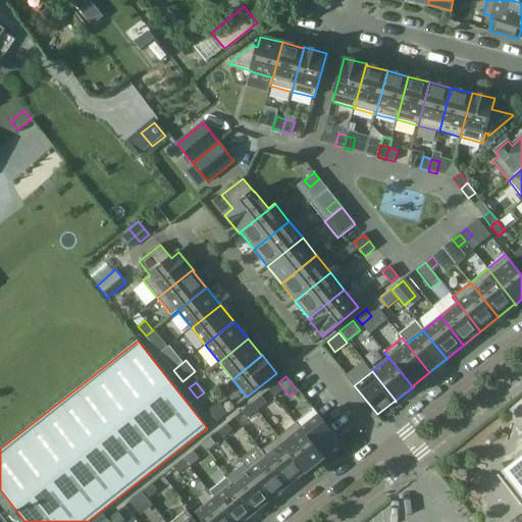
[(283,389),(278,382),(268,390),(274,397),(283,389)]
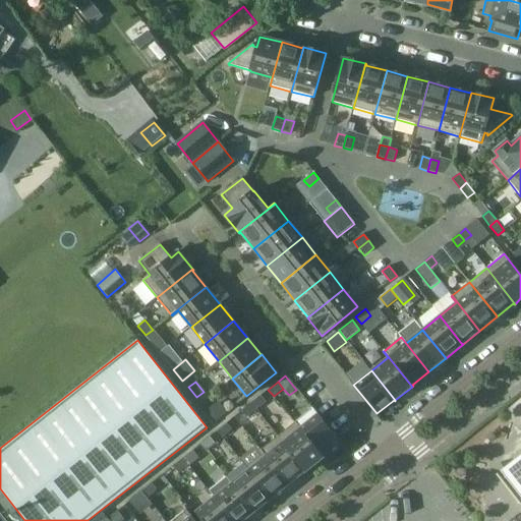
[(267,402),(261,395),(251,403),(256,410),(267,402)]
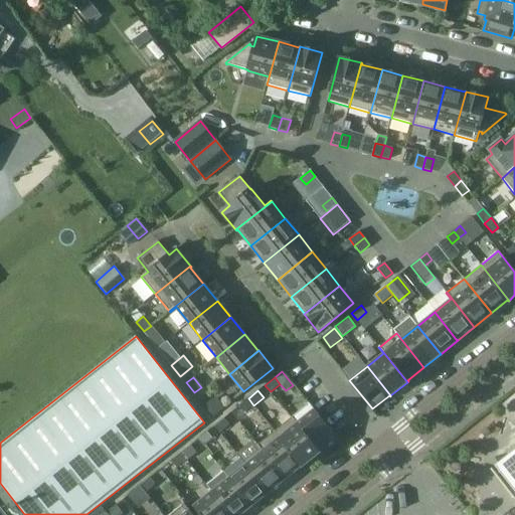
[(215,397),(204,405),(213,416),(224,408),(215,397)]
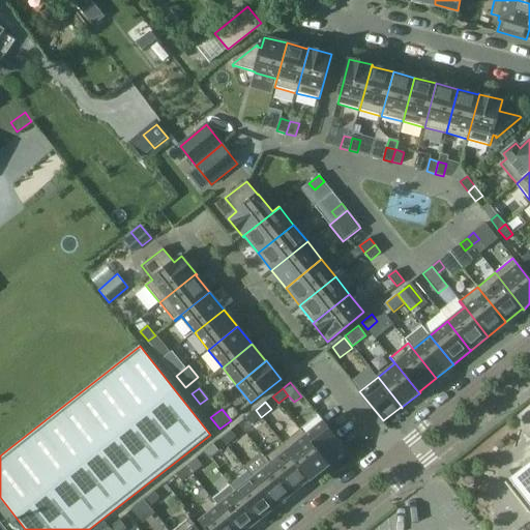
[(256,410),(245,418),(252,424),(261,417),(256,410)]
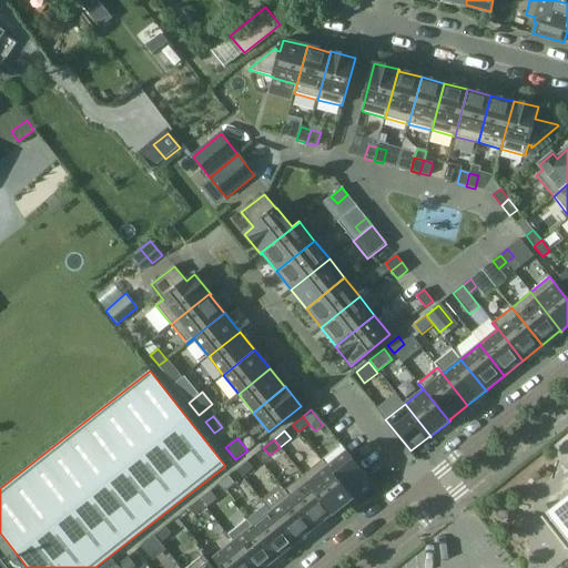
[(322,459),(321,460),(353,499),(353,498),(353,497),(371,483),(346,452),(327,466),(322,459)]
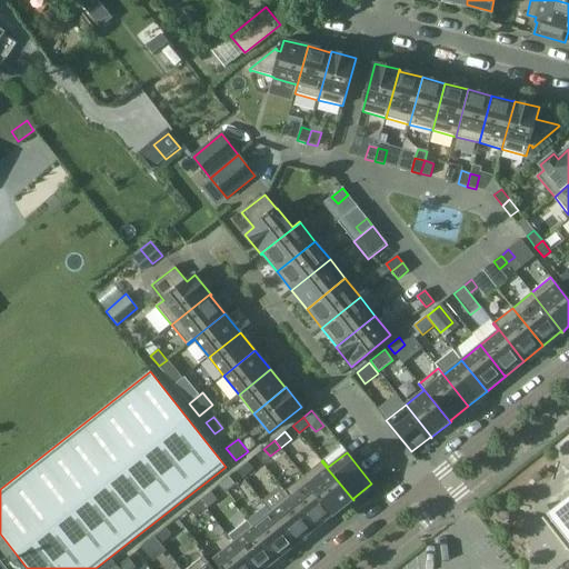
[(321,461),(303,476),(335,516),(353,500),(321,461)]
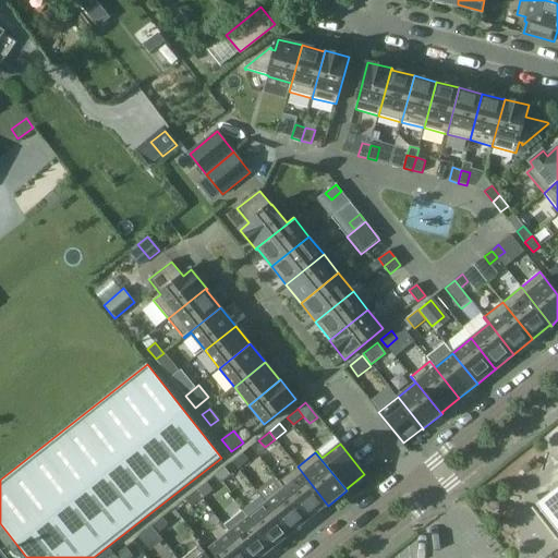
[(243,453),(232,461),(238,469),(249,460),(243,453)]
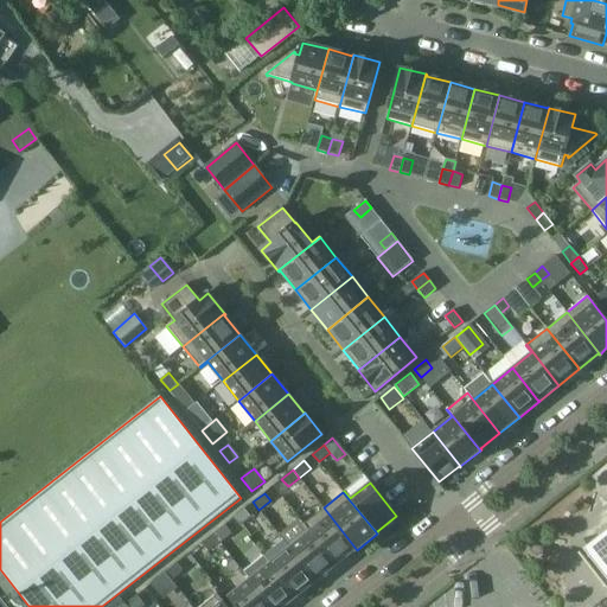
[(334,562),(336,564),(355,549),(356,550),(357,550),(324,508),(304,524),(334,562)]
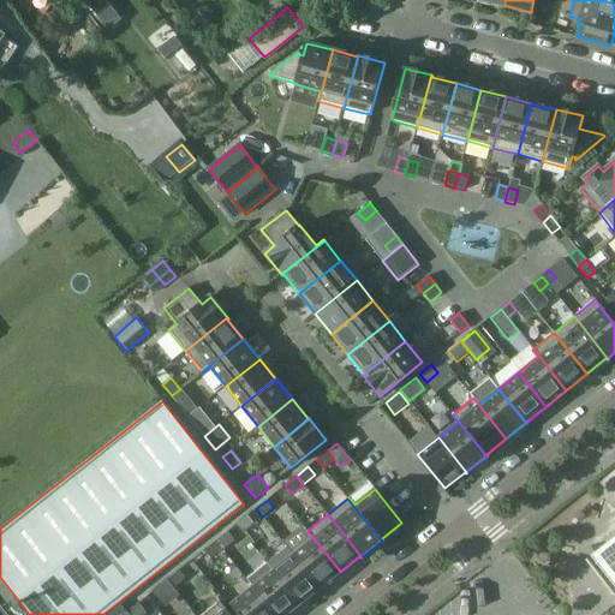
[(243,532),(254,523),(249,515),(237,524),(243,532)]
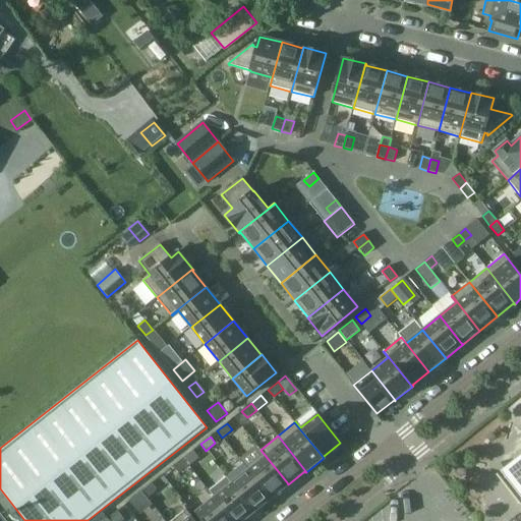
[(288,484),(287,482),(261,450),(259,450),(265,457),(248,469),(272,499),(288,484)]
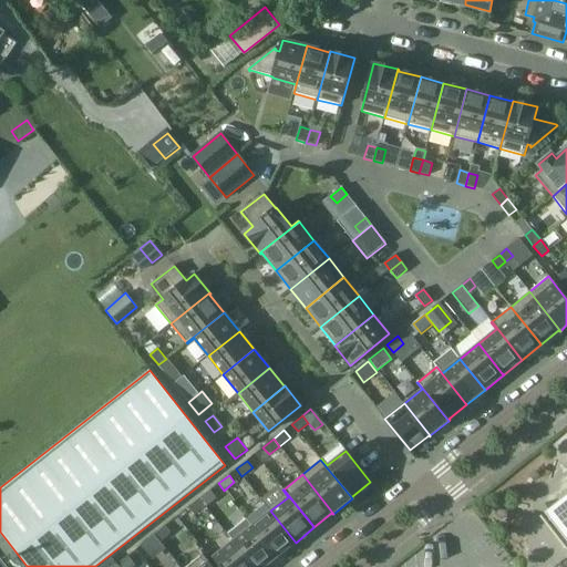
[(566,566),(566,495),(540,517),(566,549),(566,547),(566,566)]
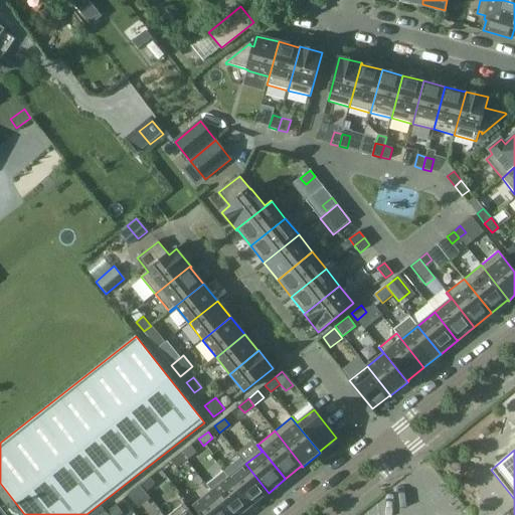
[(186,460),(181,453),(171,461),(176,468),(186,460)]
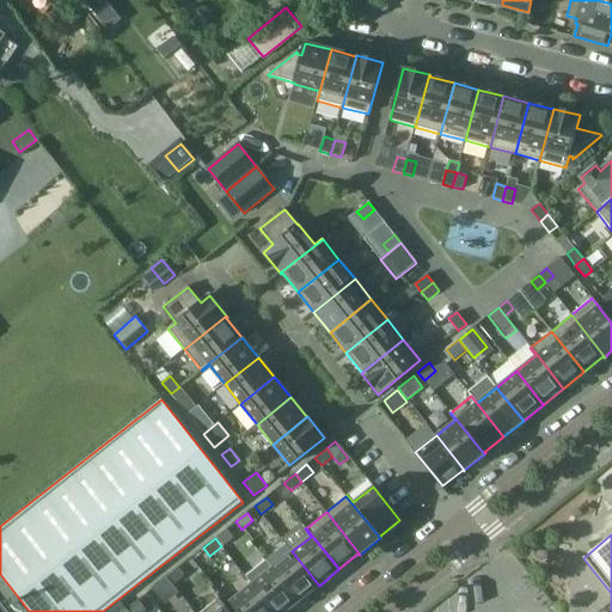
[(297,599),(299,601),(319,586),(292,551),(286,544),(265,561),(271,568),(297,599)]
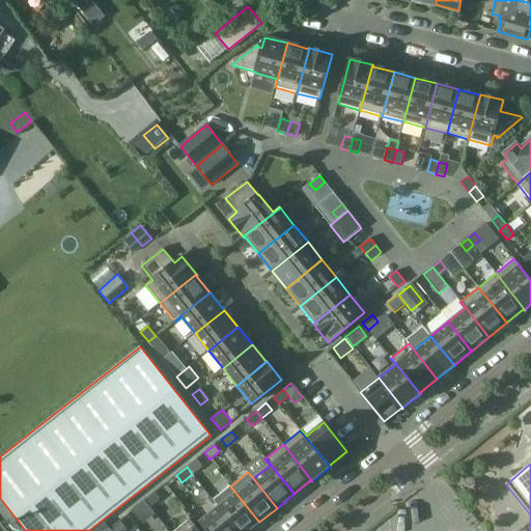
[(160,500),(155,493),(144,501),(149,507),(160,500)]
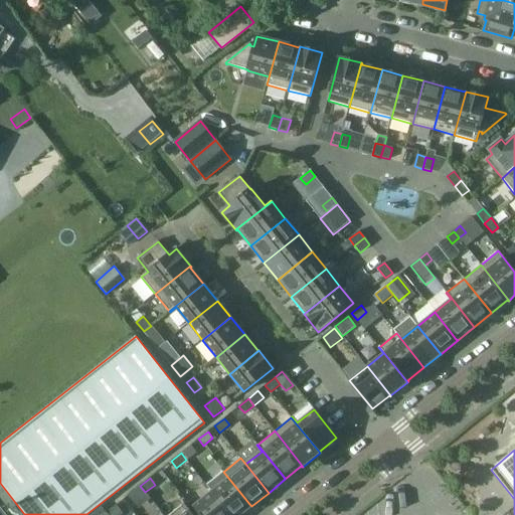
[(239,514),(251,506),(249,504),(228,478),(211,492),(230,514),(239,514)]
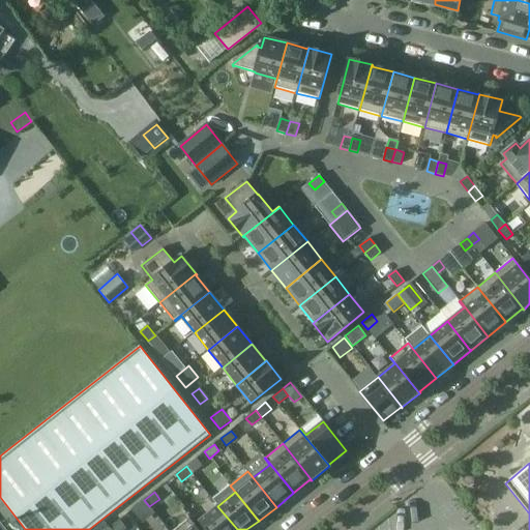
[(25,529),(0,497),(0,529),(25,529)]
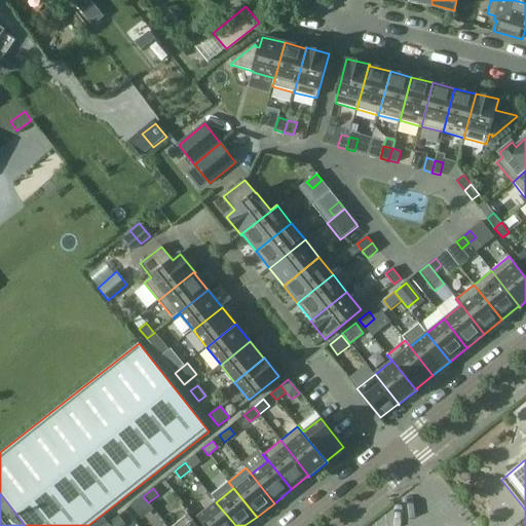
[(143,496),(130,505),(141,520),(154,510),(148,502),(143,496)]
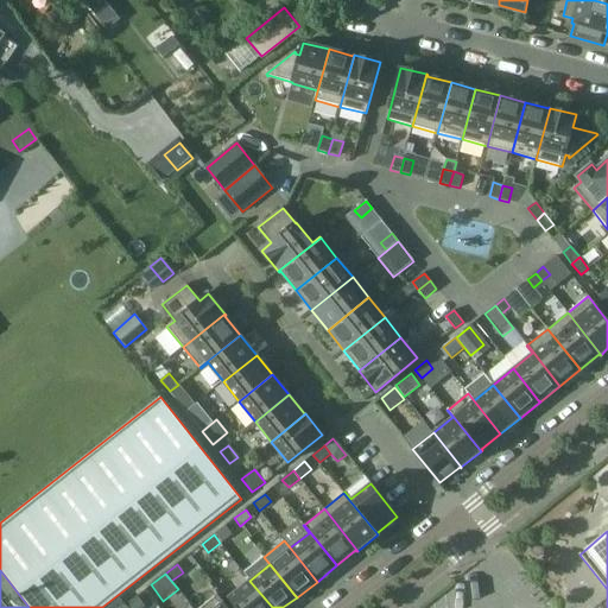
[(238,607),(272,607),(249,581),(229,597),(238,607)]
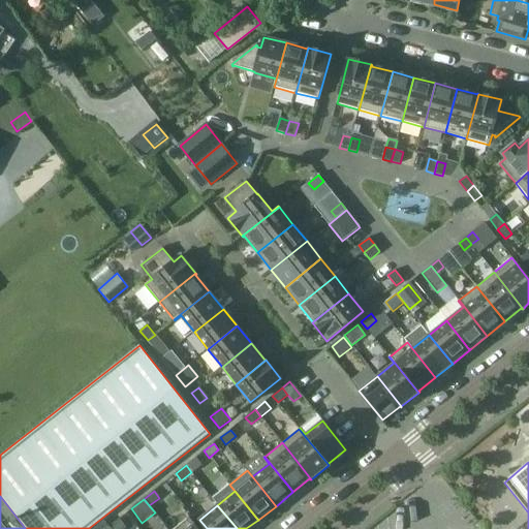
[(197,528),(189,518),(174,528),(197,528)]
